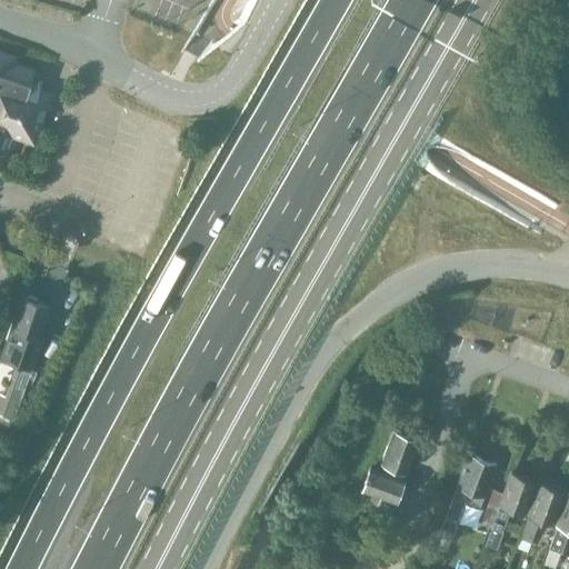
[(181,51),(182,52),(185,50),(197,36),(217,2),(218,2),(219,0),(211,0),(207,9),(181,51)]
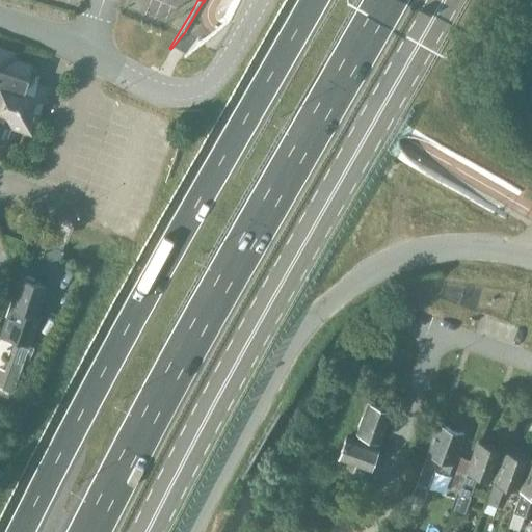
[(233,0),(224,18),(218,23),(223,26),(230,21),(240,0),(233,0)]
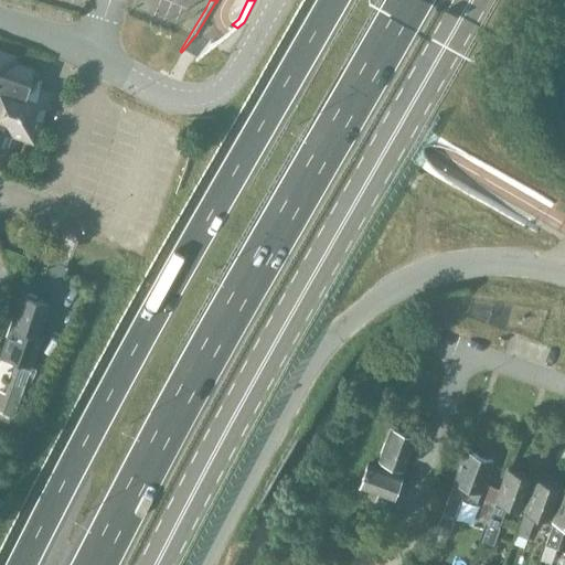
[(216,41),(213,40),(209,43),(198,57),(194,60),(198,61),(224,39),(222,36),(216,41)]
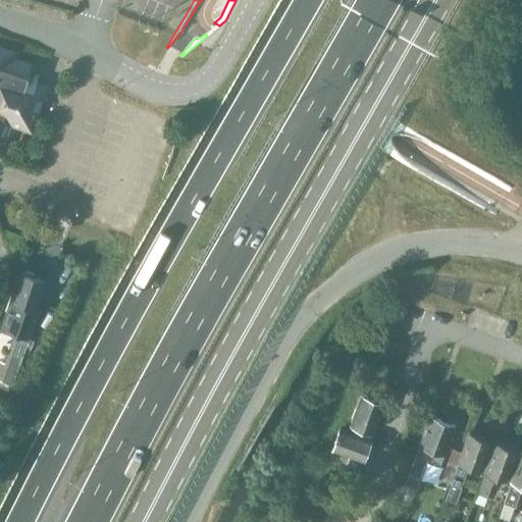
[(0,155),(7,135),(17,138),(21,127),(32,132),(44,97),(43,97),(44,95),(40,87),(38,86),(39,86),(36,85),(40,74),(30,71),(31,66),(10,59),(12,53),(0,49),(0,155)]
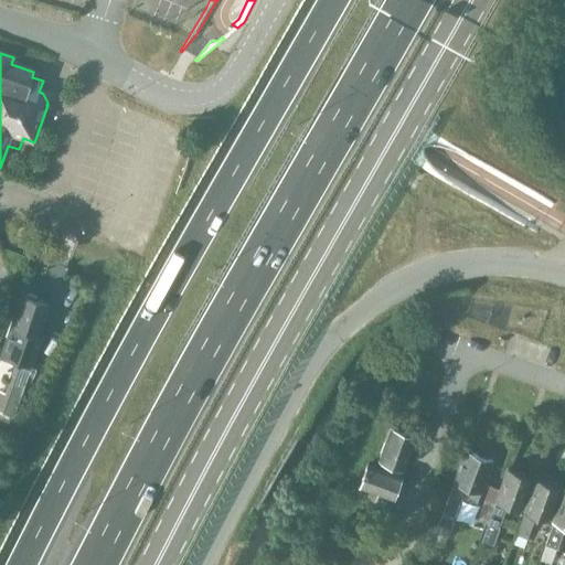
[(25,296),(23,295),(2,353),(27,363),(32,365),(42,336),(38,334),(49,304),(46,302),(41,300),(39,300),(38,297),(29,294),(25,296)]
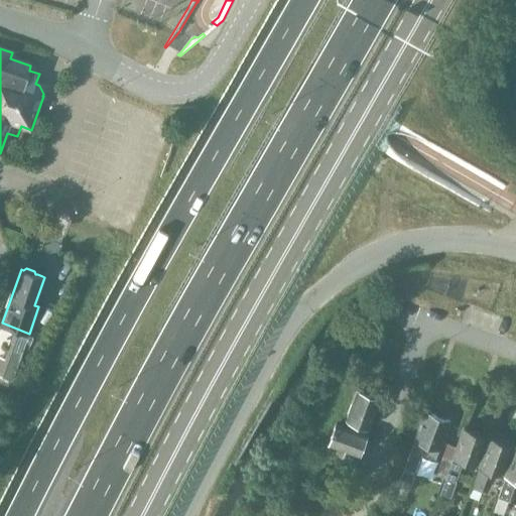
[(18,365),(1,359),(0,362),(0,375),(12,380),(18,365)]
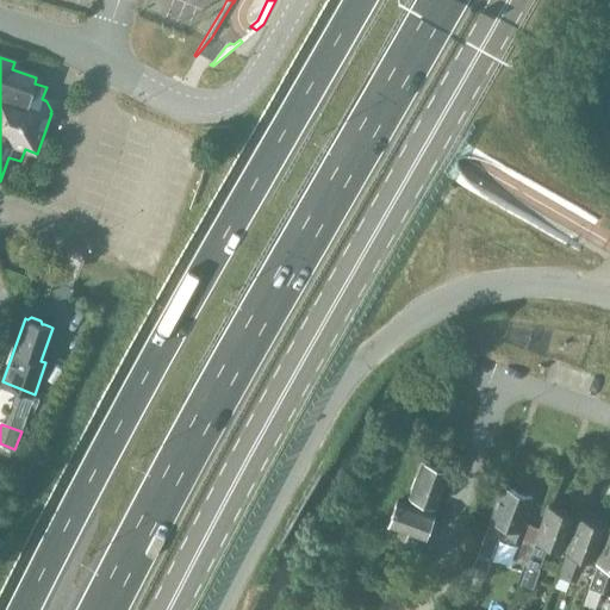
[(388,526),(424,539),(449,471),(437,466),(436,462),(429,460),(425,462),(422,461),(406,504),(398,500),(388,526)]
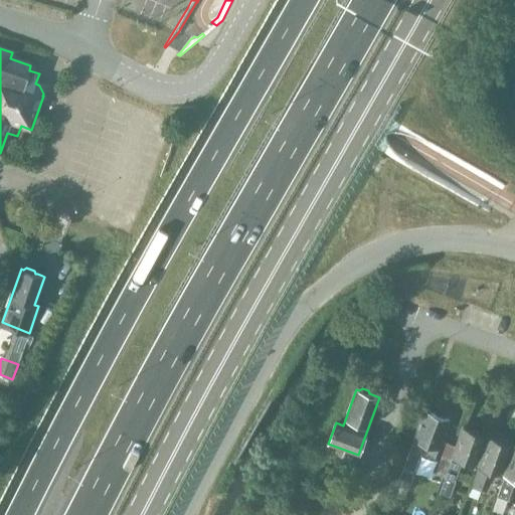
[(403,466),(415,470),(425,442),(439,446),(449,419),(424,410),(403,466)]
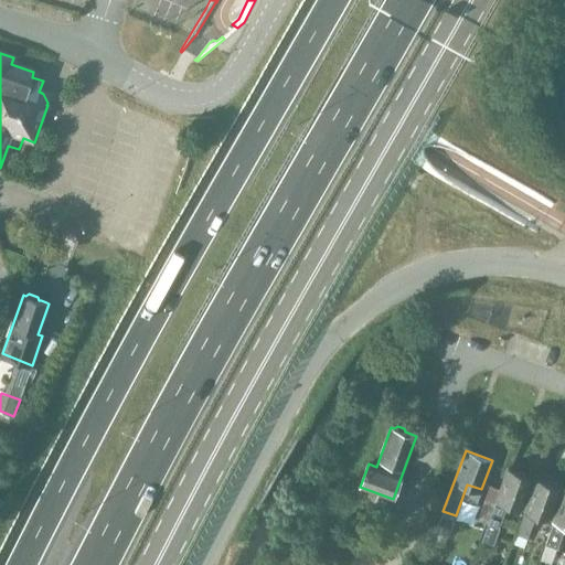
[(508,469),(497,497),(498,497),(489,521),(488,523),(499,528),(507,504),(520,509),(531,477),(529,477),(528,472),(520,470),(516,472),(508,469)]
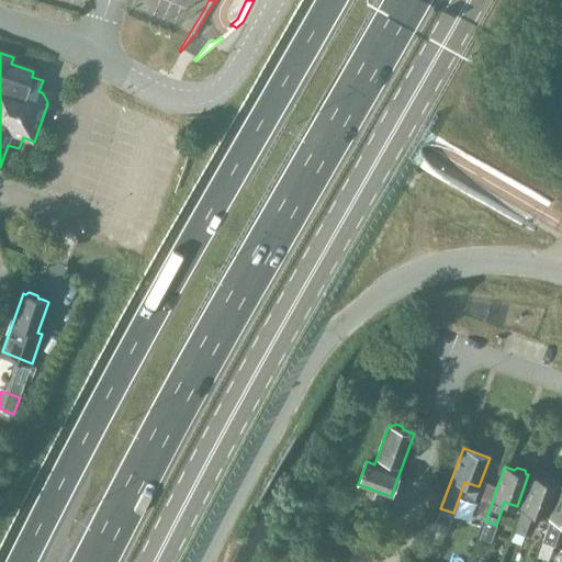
[(553,480),(546,478),(542,480),(532,476),(514,531),(525,535),(532,512),(544,516),(557,485),(554,484),(553,480)]
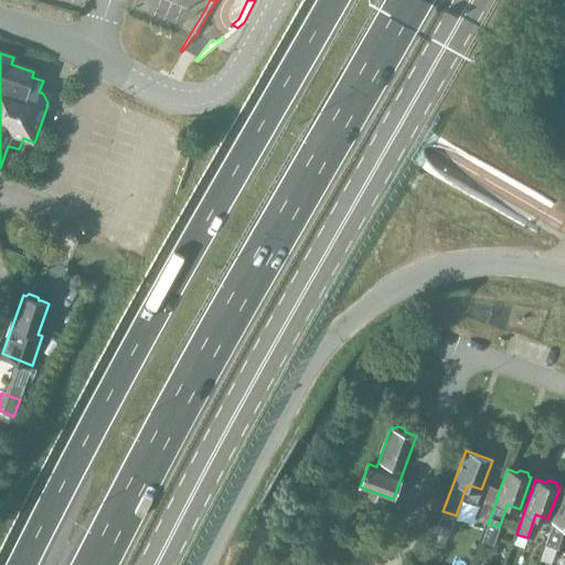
[(564,489),(544,544),(556,548),(564,524),(564,489)]
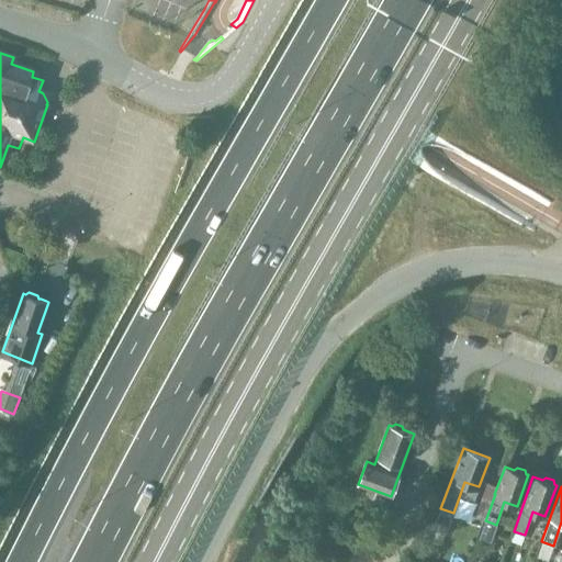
[(486,518),(495,494),(494,494),(486,492),(478,515),(486,518)]
